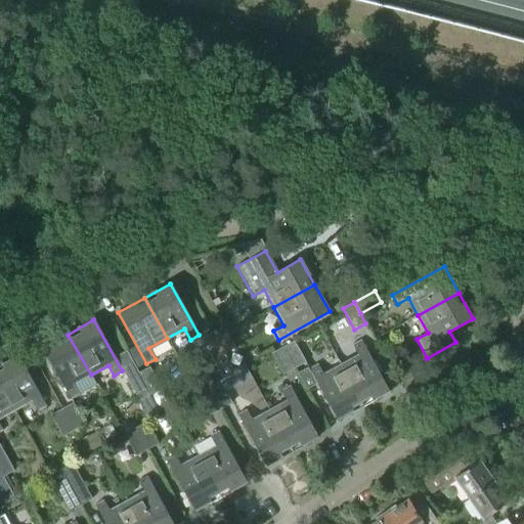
[(224,354),(234,348),(223,326),(212,333),(224,354)]
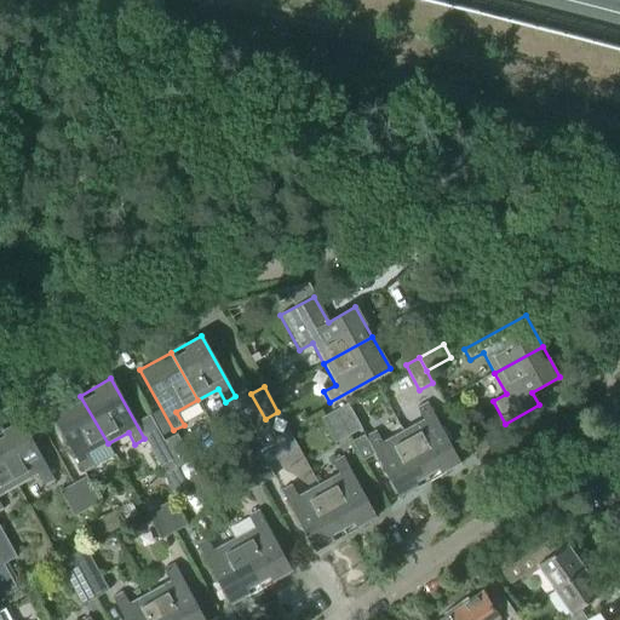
[(234,466),(247,459),(260,452),(277,442),(265,419),(251,394),(239,401),(258,437),(228,455),(234,466)]
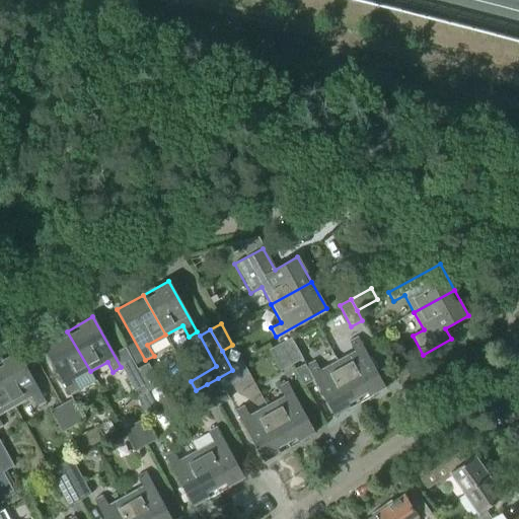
[(70,395),(78,391),(72,381),(90,371),(67,331),(42,346),(70,395)]
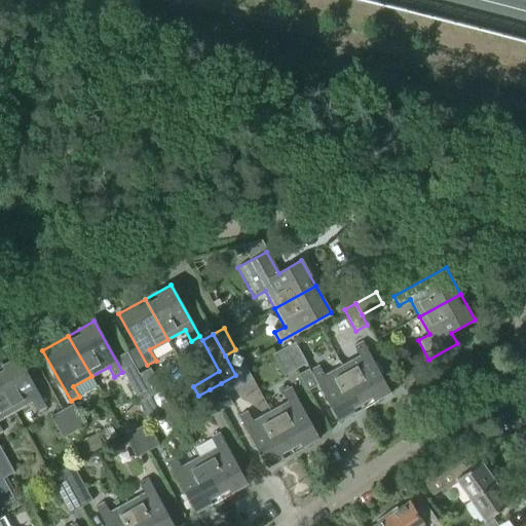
[(365,408),(390,393),(362,341),(352,346),(359,358),(342,367),(365,408)]
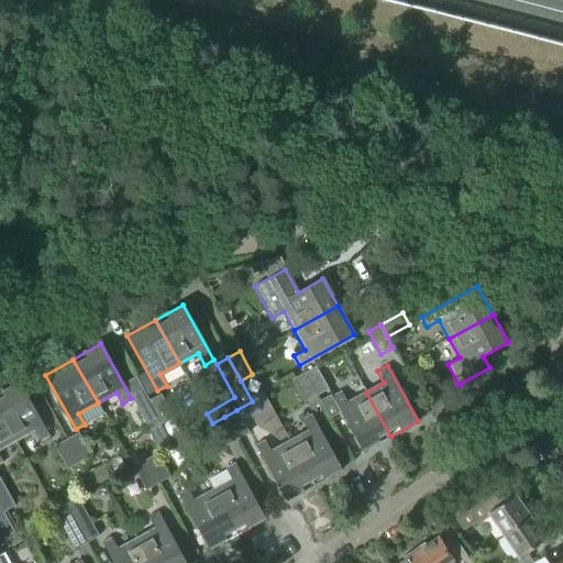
[(317,395),(327,389),(315,367),(305,373),(317,395)]
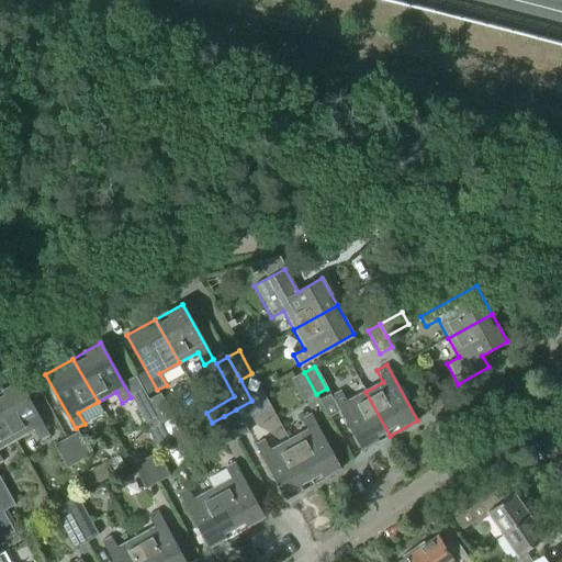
[(304,372),(291,380),(303,402),(316,394),(304,372)]
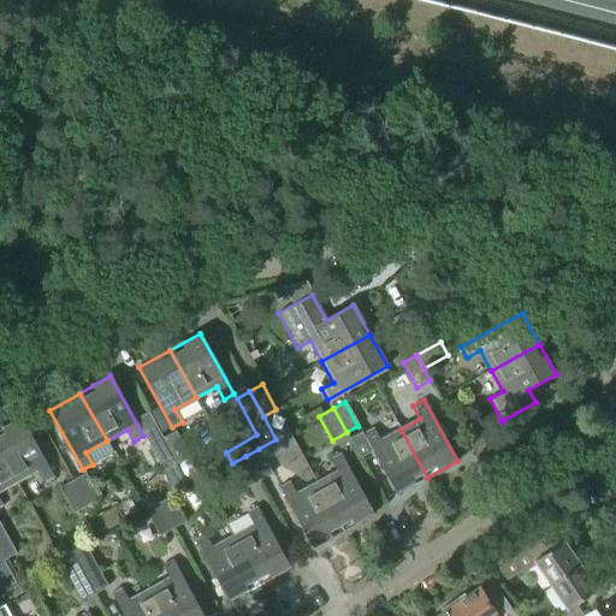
[(54,479),(21,419),(0,430),(0,452),(17,483),(37,472),(45,484),(54,479)]
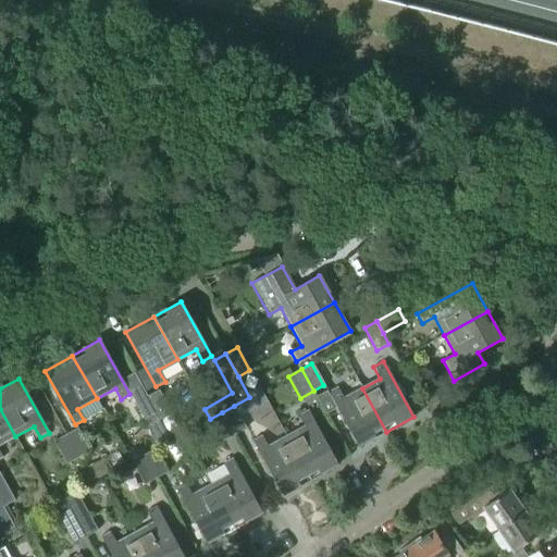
[(343,399),(336,387),(327,392),(359,447),(386,432),(362,388),(343,399)]
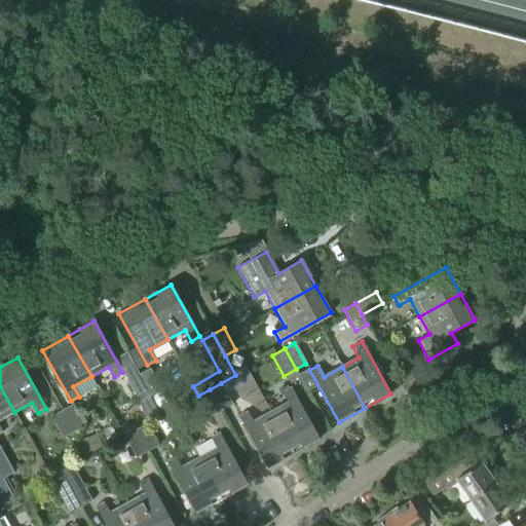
[(151,396),(161,390),(149,369),(139,375),(151,396)]
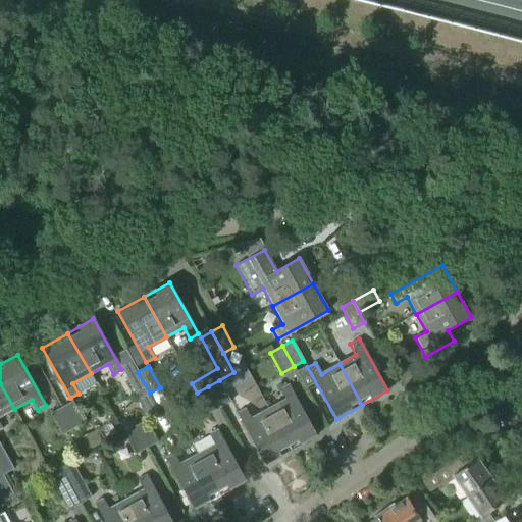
[(408,370),(398,376),(406,389),(416,384),(408,370)]
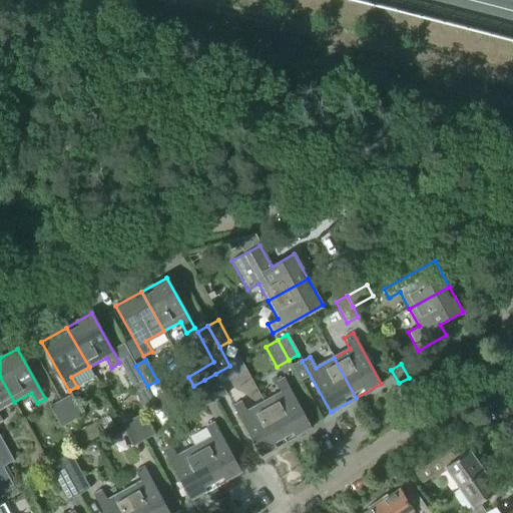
[(136,392),(147,386),(135,366),(124,372),(136,392)]
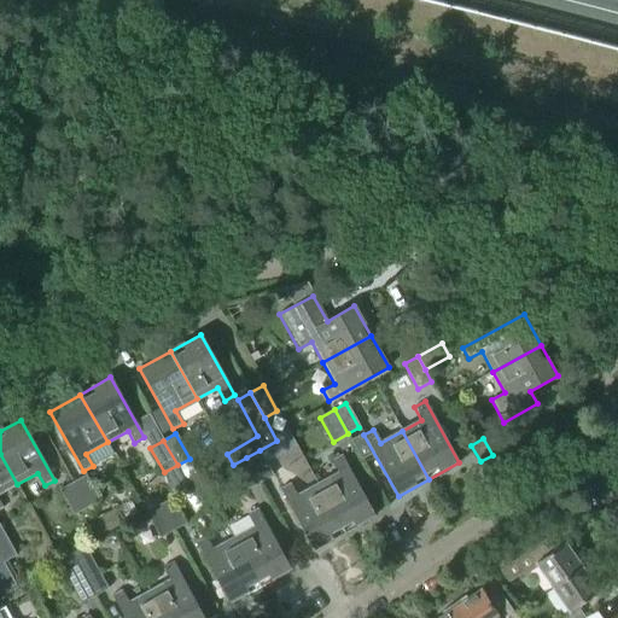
[(261,483),(273,476),(260,450),(246,458),(261,483)]
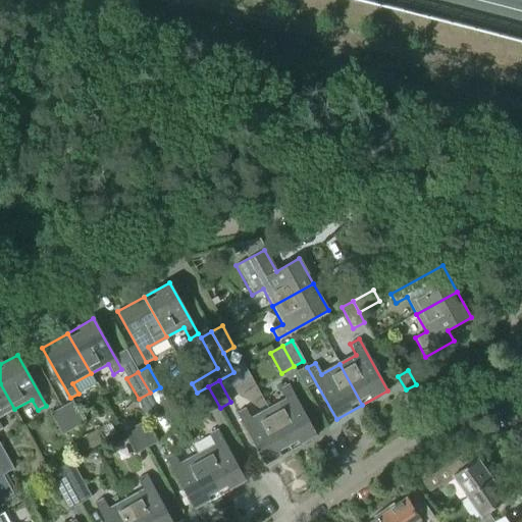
[(0,430),(3,429),(0,424),(0,417),(14,409),(0,383),(0,430)]
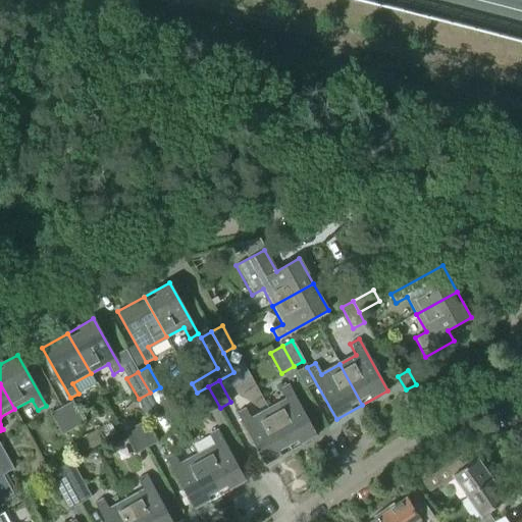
[(292,450),(316,436),(288,384),(279,389),(284,400),(268,409),(292,450)]
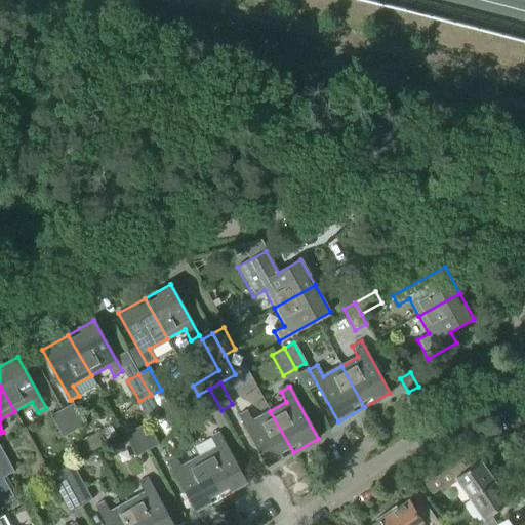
[(209,416),(221,410),(209,389),(198,395),(209,416)]
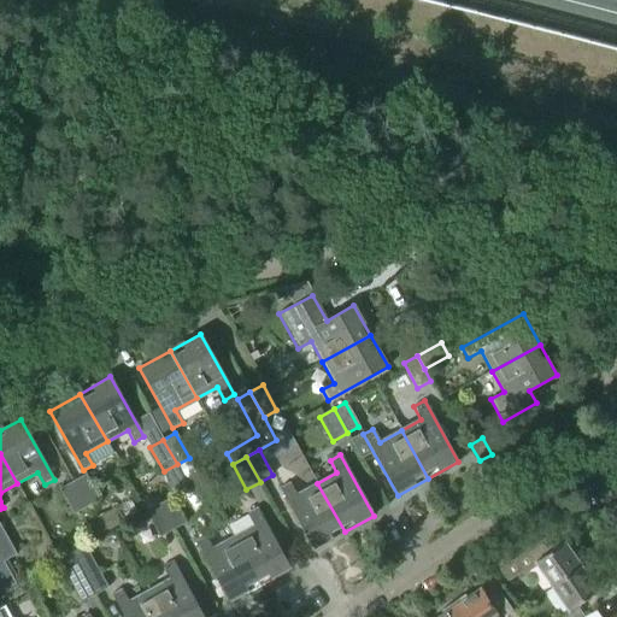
[(187,476),(194,472),(188,460),(180,464),(187,476)]
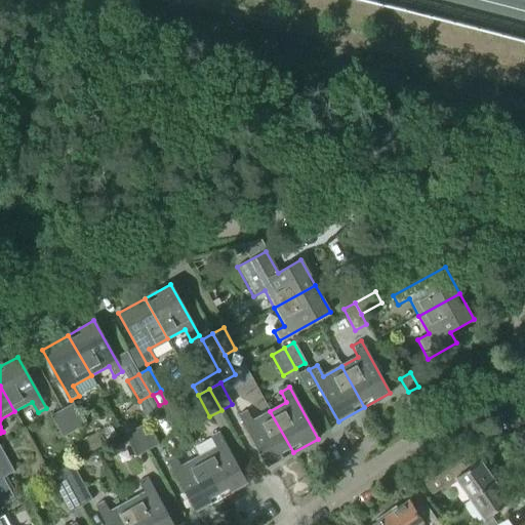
[(74,432),(84,426),(73,404),(63,410),(74,432)]
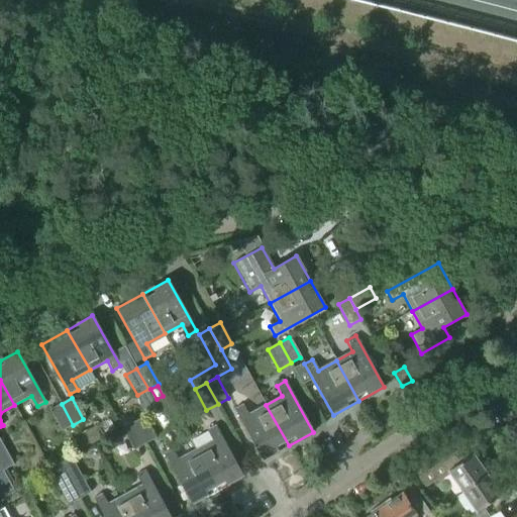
[(62,431),(73,425),(62,404),(50,410),(62,431)]
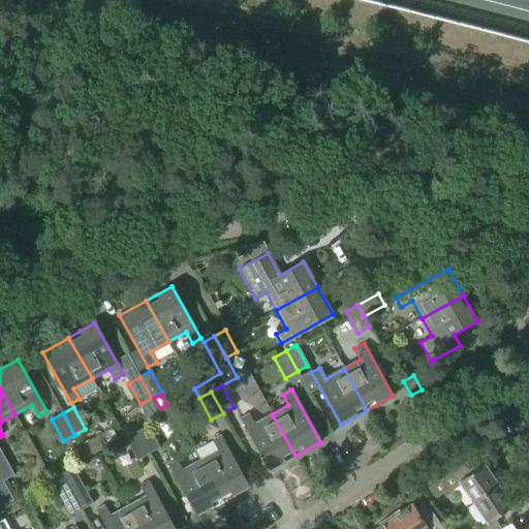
[(254,425),(248,414),(240,418),(269,470),(296,456),(272,414),(254,425)]
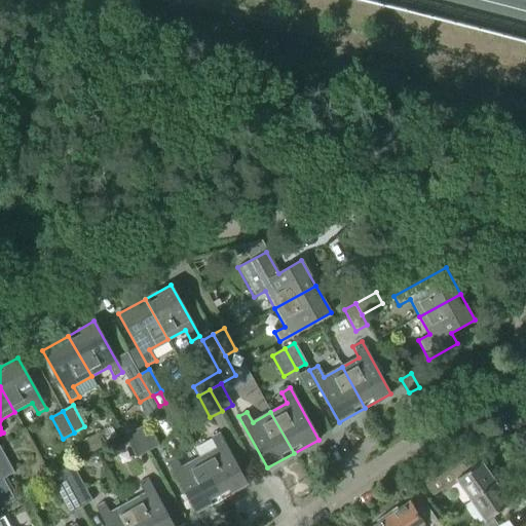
[(147,452),(158,446),(146,424),(136,430),(147,452)]
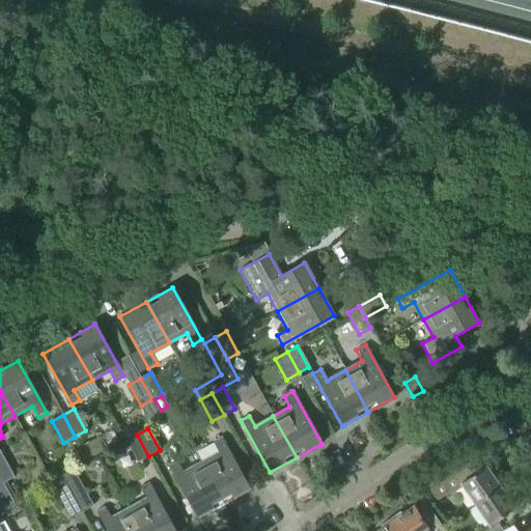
[(138,463),(148,456),(137,435),(126,441),(138,463)]
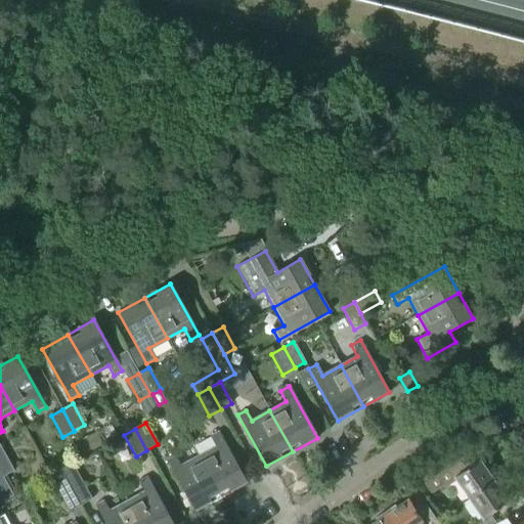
[(221,497),(247,483),(218,432),(210,436),(216,447),(199,456),(221,497)]
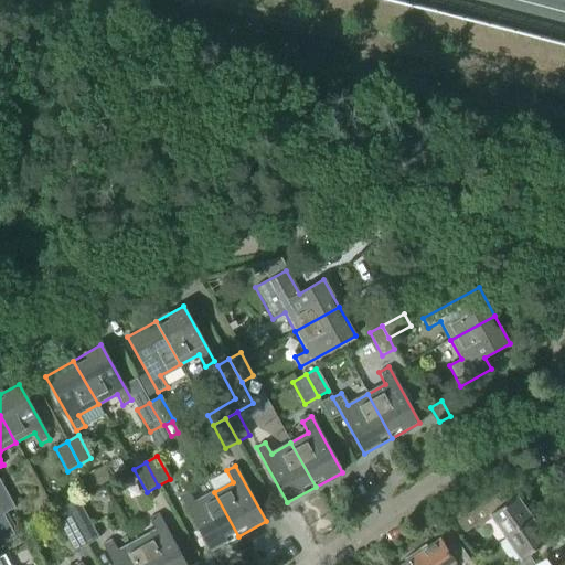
[(95,473),(87,478),(94,490),(103,486),(95,473)]
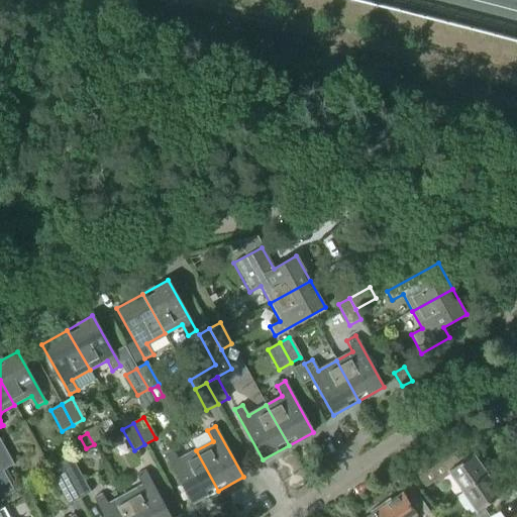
[(0,466),(11,487),(15,485),(6,469),(14,464),(0,439),(0,466)]
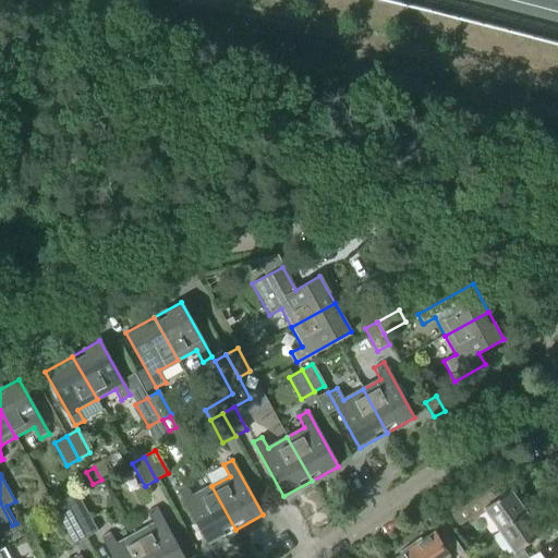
[(193,497),(186,485),(178,490),(208,545),(235,530),(211,486),(193,497)]
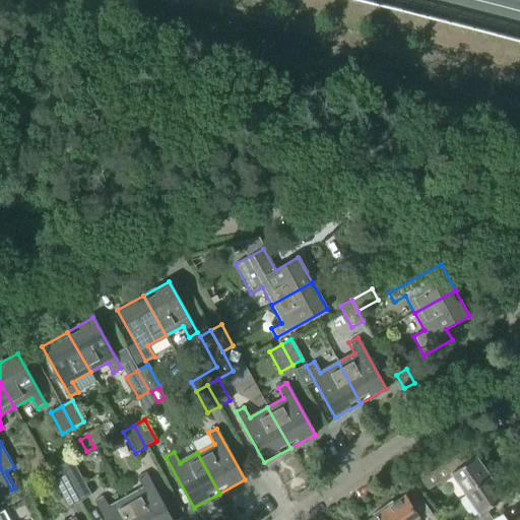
[(459,456),(423,481),(428,490),(439,481),(441,483),(452,475),(466,496),(491,478),(477,459),(466,466),(459,456)]
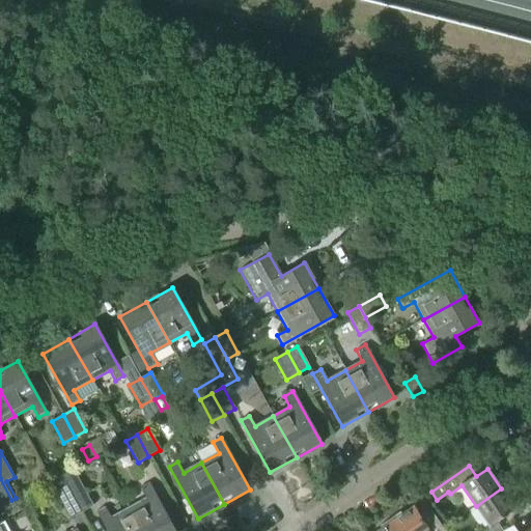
[(82,511),(93,505),(73,470),(62,475),(82,511)]
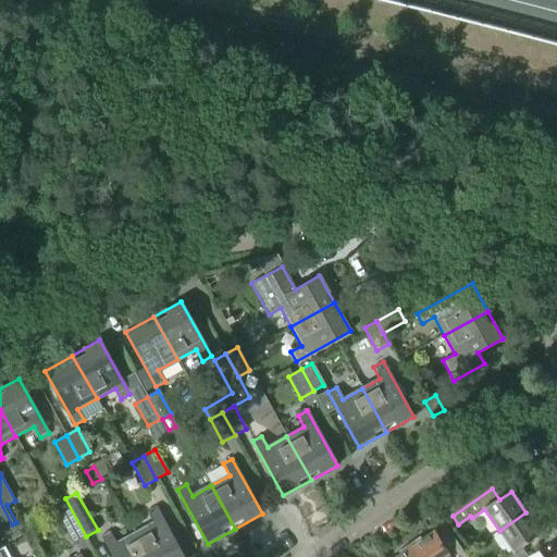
[(65,498),(53,505),(74,543),(86,536),(65,498)]
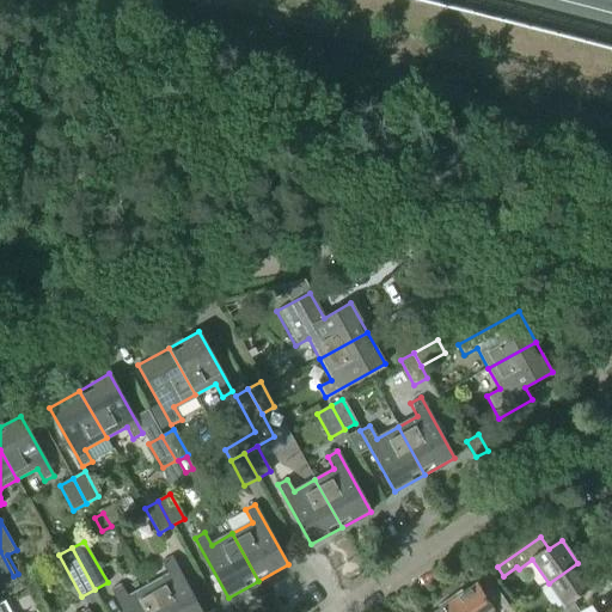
[(0,588),(16,580),(13,576),(0,551),(0,588)]
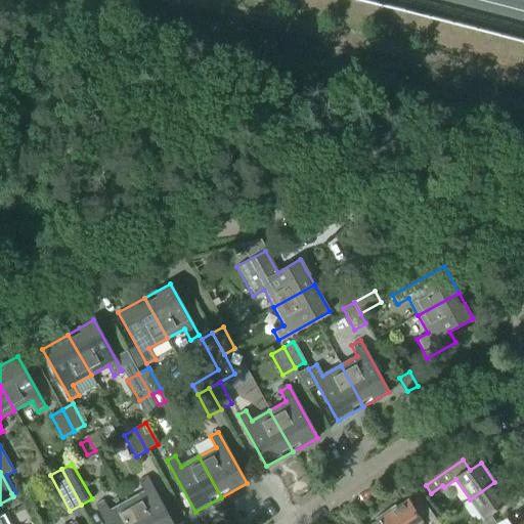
[(139,523),(173,523),(147,476),(138,481),(144,491),(127,501),(139,523)]
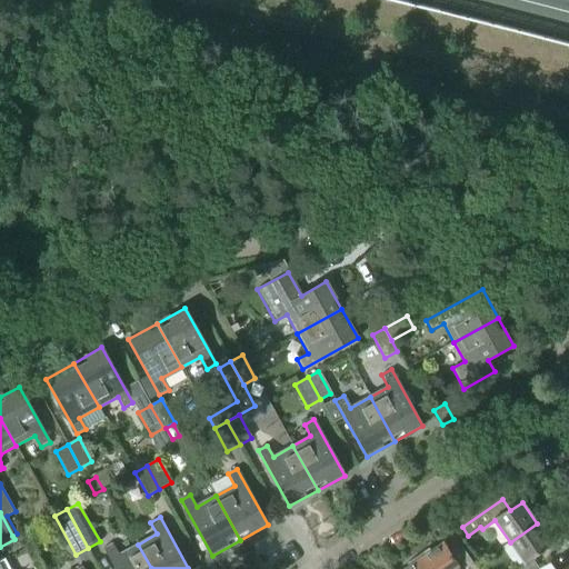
[(537,523),(510,542),(523,562),(513,568),(538,568),(532,560),(552,546),(537,523)]
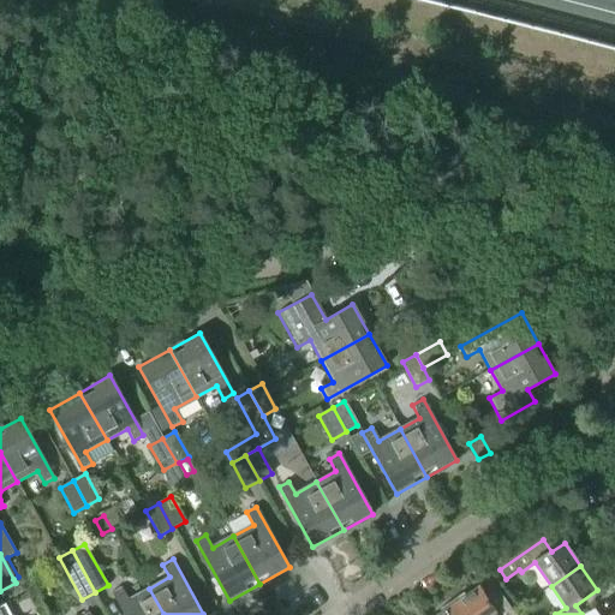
[(464,592),(452,601),(460,614),(514,614),(500,592),(488,599),(479,586),(465,596),(464,592)]
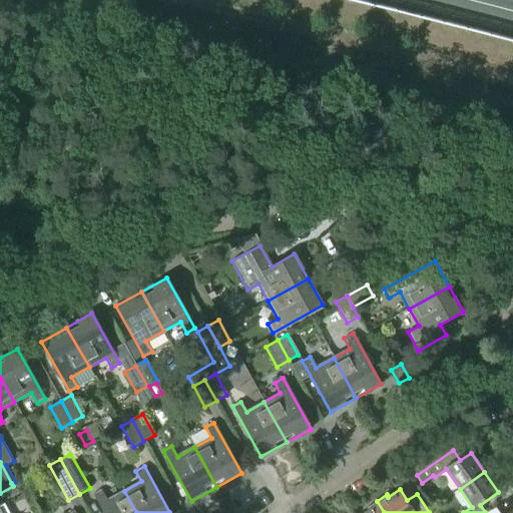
[(107,500),(101,490),(93,494),(103,512),(136,512),(124,491),(107,500)]
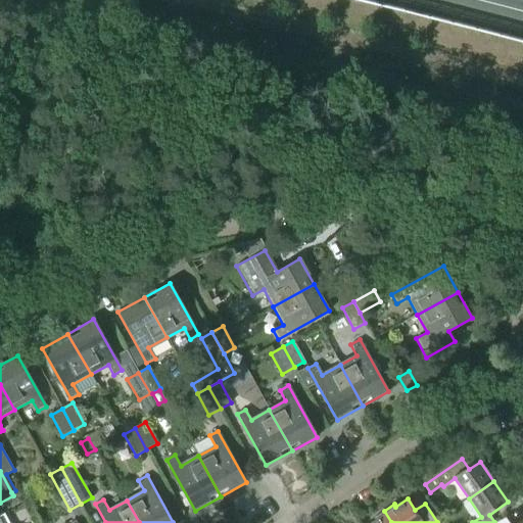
[(391,522),(384,511),(374,518),(376,521),(372,522),(391,522)]
